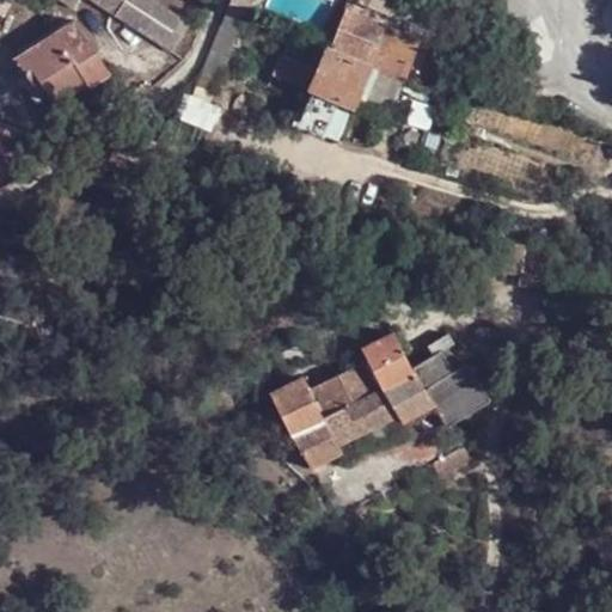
[(44,0),(63,12),(72,0),(44,0)]
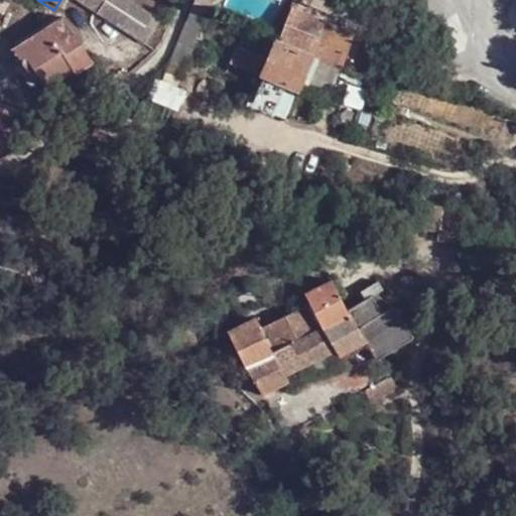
[(75,0),(143,45),(158,22),(124,0),(75,0)]
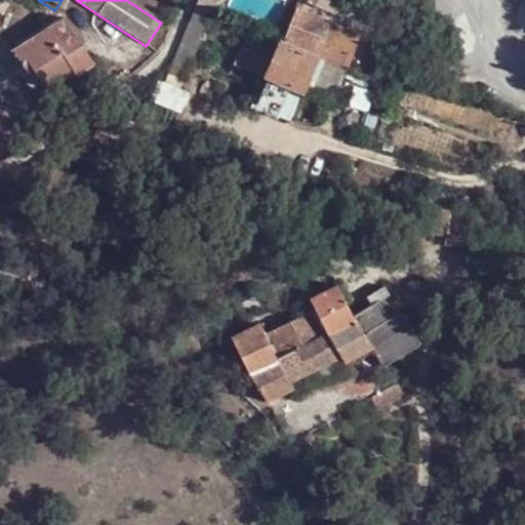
[(198,0),(193,11),(203,16),(207,17),(214,0),(198,0)]
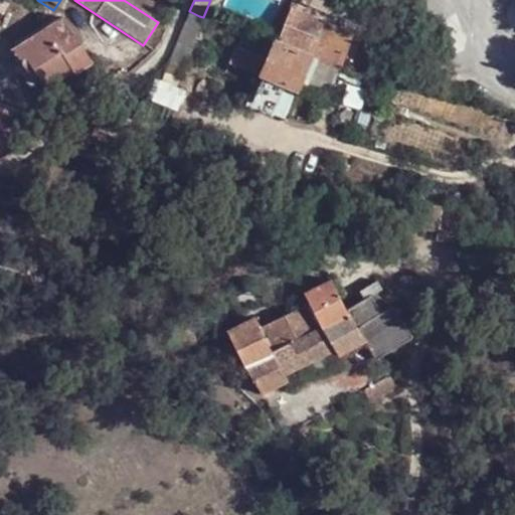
[(289,0),(289,1),(297,5),(323,15),(328,0),(289,0)]
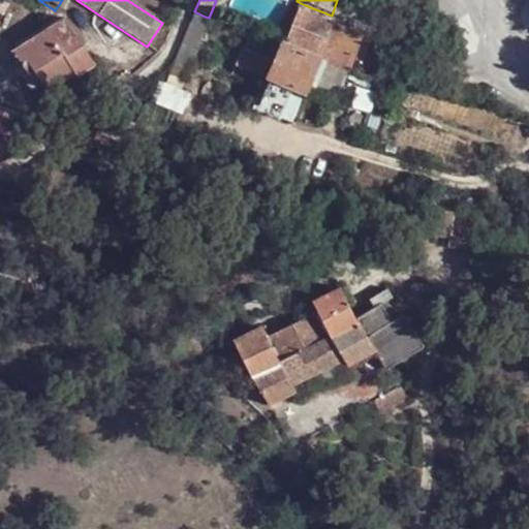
[(292,14),(300,17),(302,12),(305,5),(297,1),(292,14)]
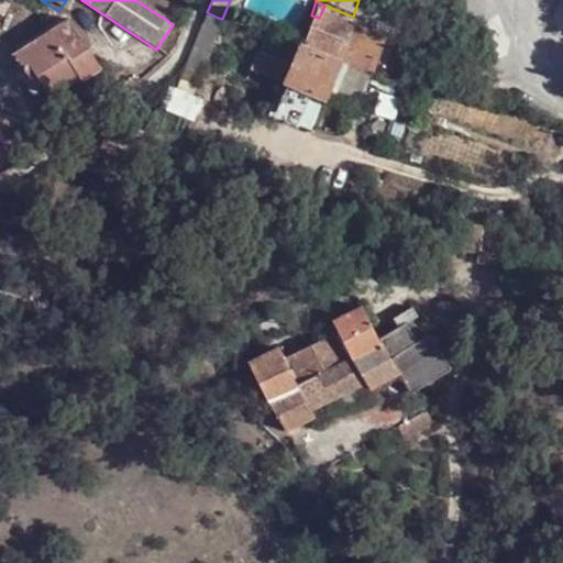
[(207,12),(186,64),(178,83),(189,86),(218,18),(207,12)]
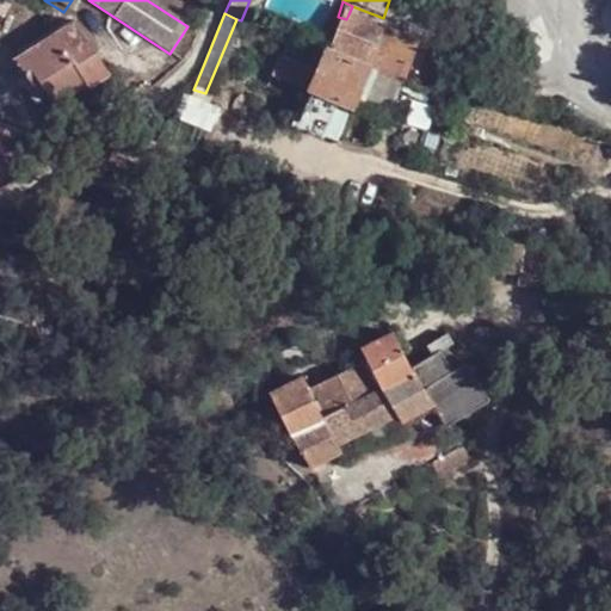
[(364,69),(383,78),(400,85),(417,43),(349,14),(346,19),(332,55),(364,69)]
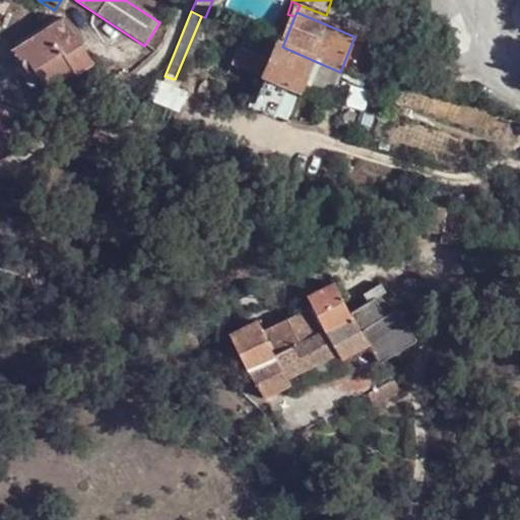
[(73,80),(92,67),(64,21),(15,53),(41,95),(71,76),(73,80)]
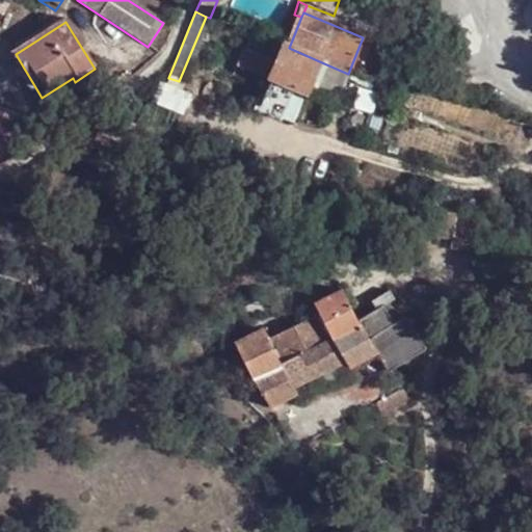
[(250,32),(243,48),(269,60),(276,45),(250,32)]
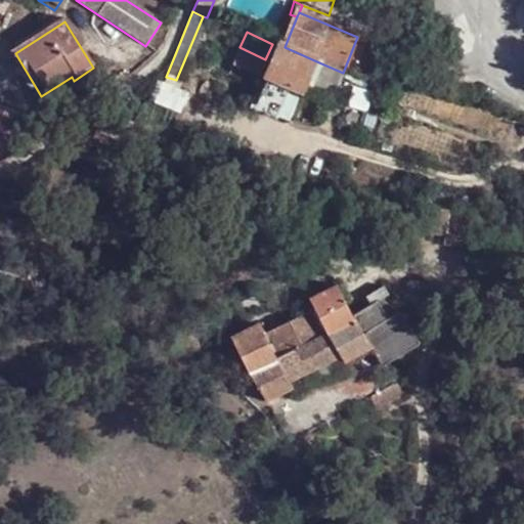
[(312,59),(285,47),(279,46),(272,63),(239,49),(232,66),(259,76),(267,79),(262,89),(253,110),(275,120),(290,86),(300,90),(312,59)]
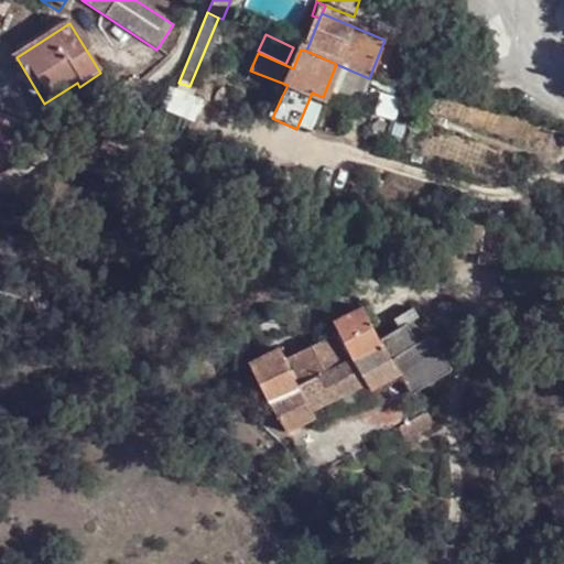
[(273,91),(282,96),(288,85),(279,82),(273,91)]
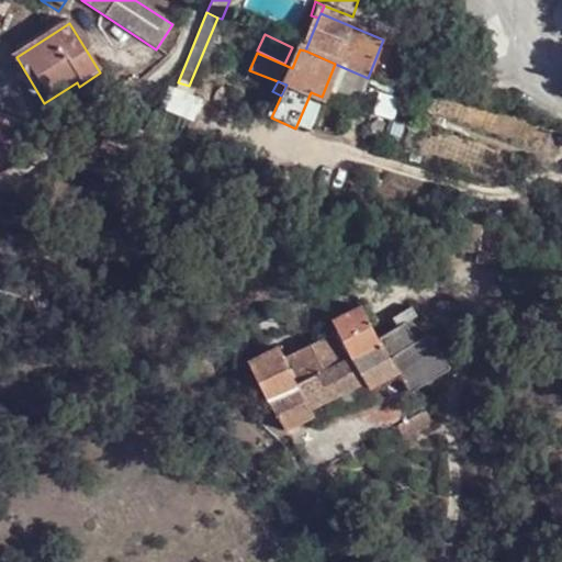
[(192,87),(189,86),(178,82),(173,92),(189,96),(192,87)]
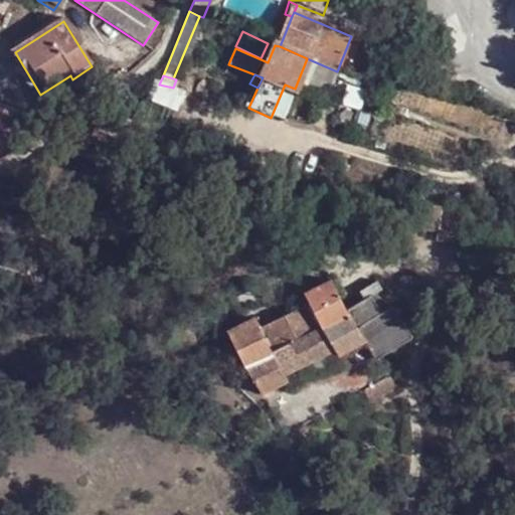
[(173,88),(159,84),(155,81),(147,99),(175,109),(182,92),(173,88)]
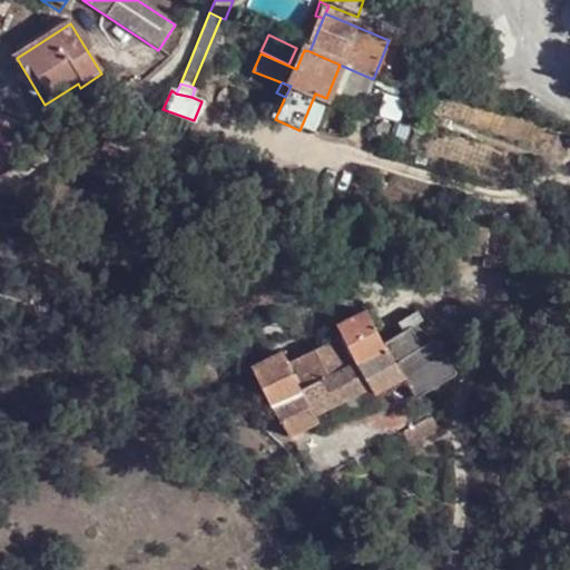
[(23,116),(22,116),(0,106),(0,145),(2,140),(10,144),(23,116)]
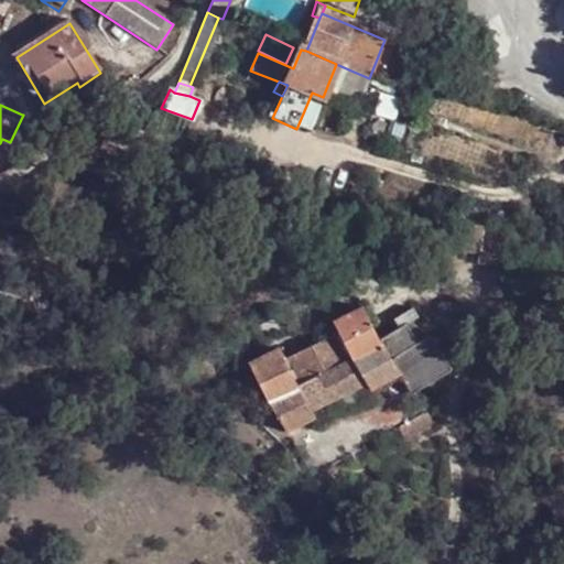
[(294,386),(312,412),(367,386),(368,390),(397,373),(410,396),(449,371),(429,334),(415,340),(407,324),(418,317),(412,307),(393,318),(399,327),(379,338),(361,307),(333,322),(338,333),(282,358),(294,386)]
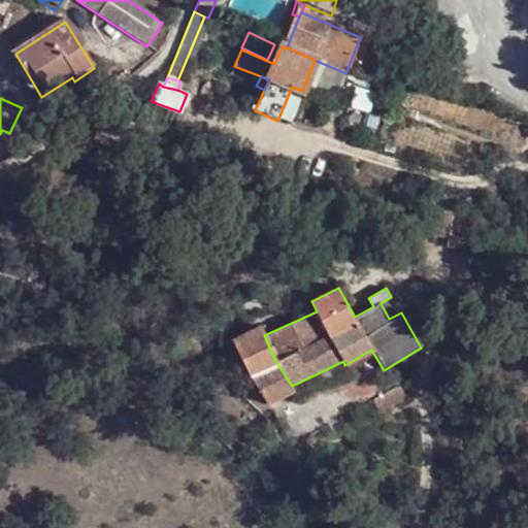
[(295,390),(292,386),(275,361),(264,335),(260,326),(231,340),(245,373),(266,403),(295,390)]
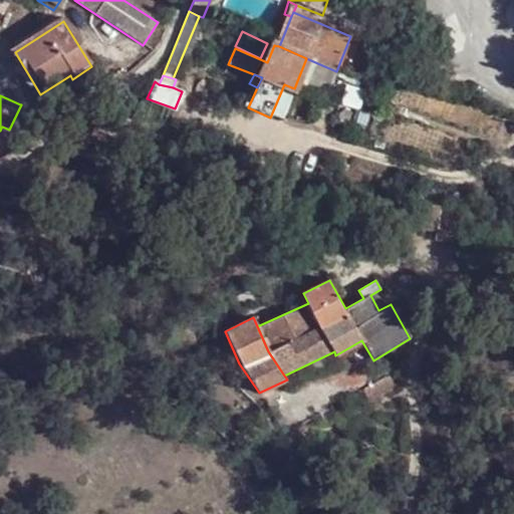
[(369,401),(395,387),(389,375),(363,390),(369,401)]
